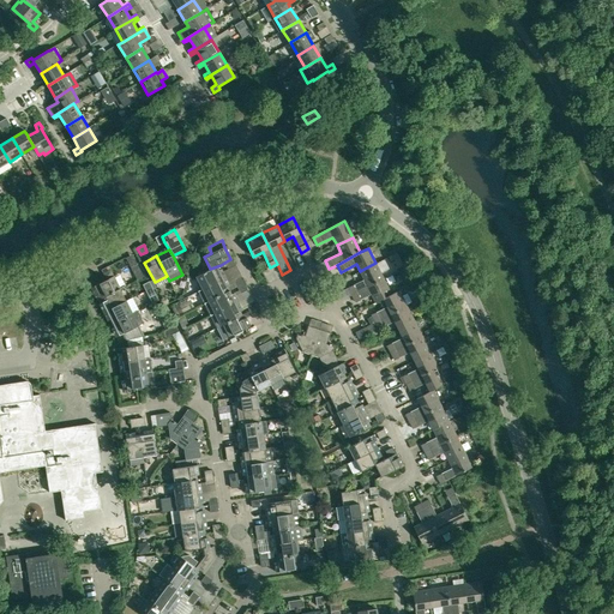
[(351,295),(384,280),(375,263),(360,271),(365,280),(348,288),(351,295)]
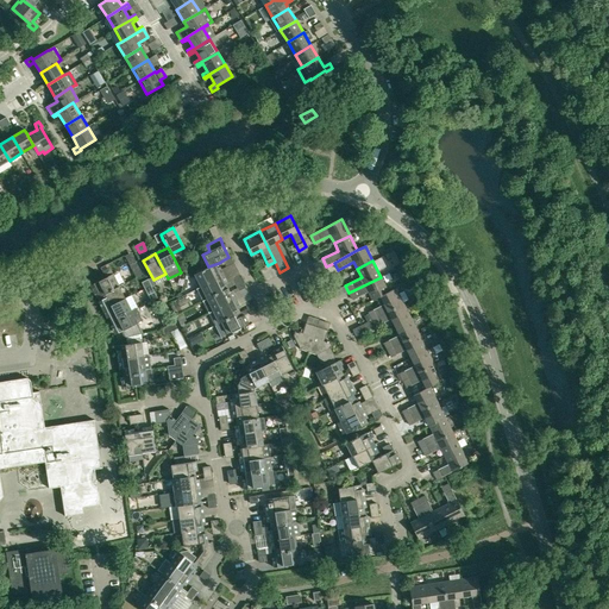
[(136,262),(130,265),(133,272),(139,269),(136,262)]
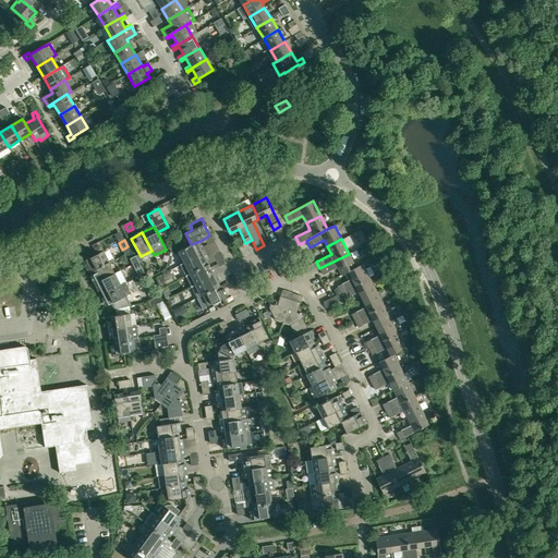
[(201,241),(191,244),(179,251),(184,263),(203,253),(206,252),(201,241)]
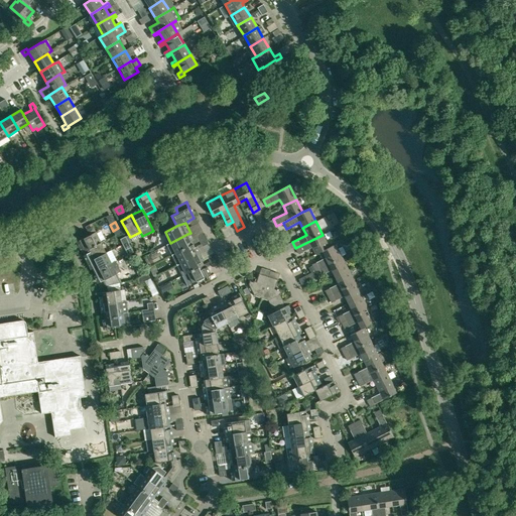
[(84,251),(101,243),(95,233),(77,242),(80,249),(82,248),(84,251)]
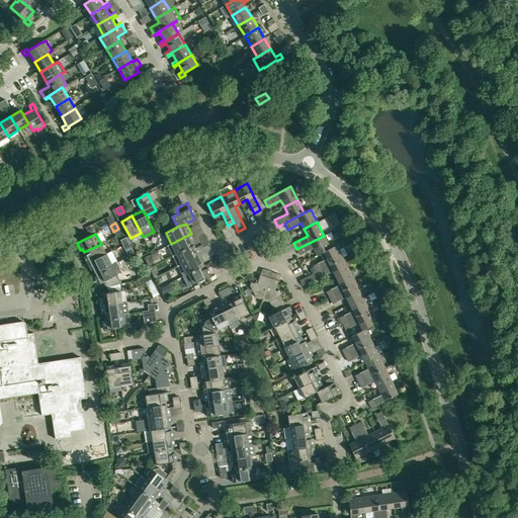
[(197,237),(199,242),(205,240),(202,234),(197,237)]
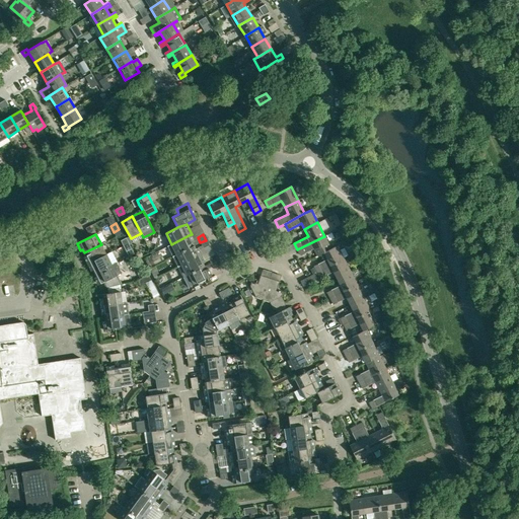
[(194,245),(189,235),(171,244),(176,254),(194,245)]
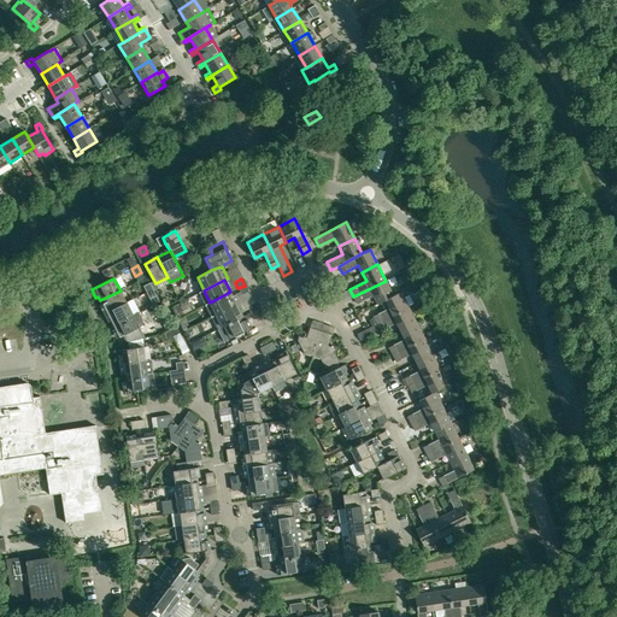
[(385,300),(393,297),(386,281),(353,297),(357,304),(374,297),(377,304),(385,300)]
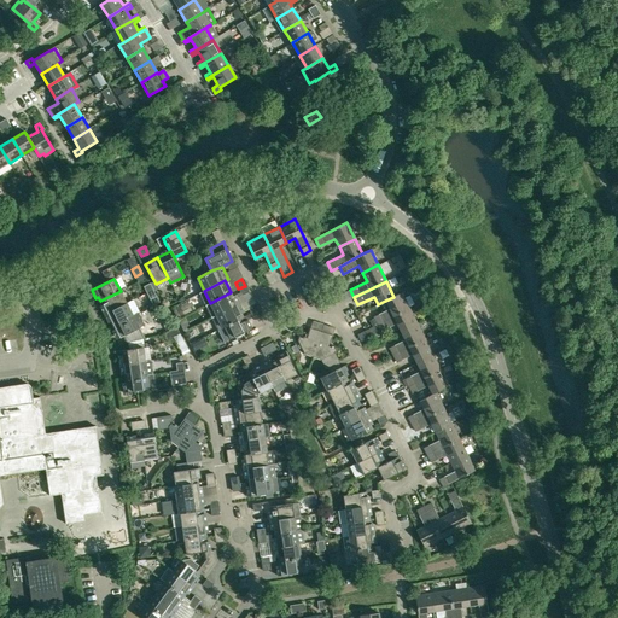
[(147,293),(153,290),(150,284),(144,286),(147,293)]
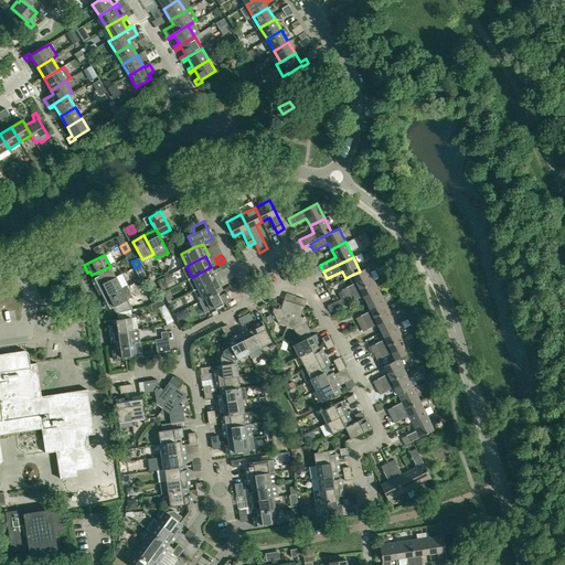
[(97,287),(116,277),(110,266),(92,275),(97,287)]
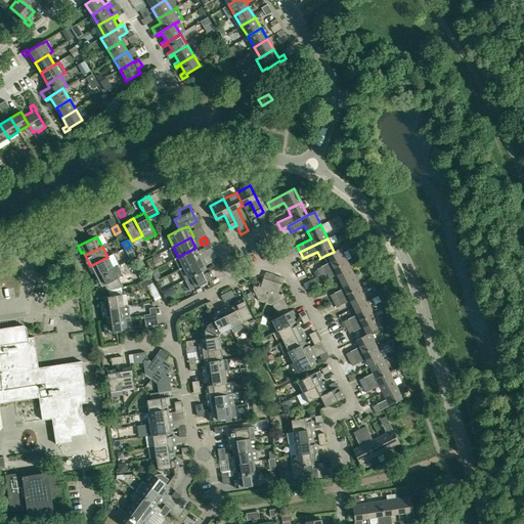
[(195,248),(178,257),(184,267),(201,258),(195,248)]
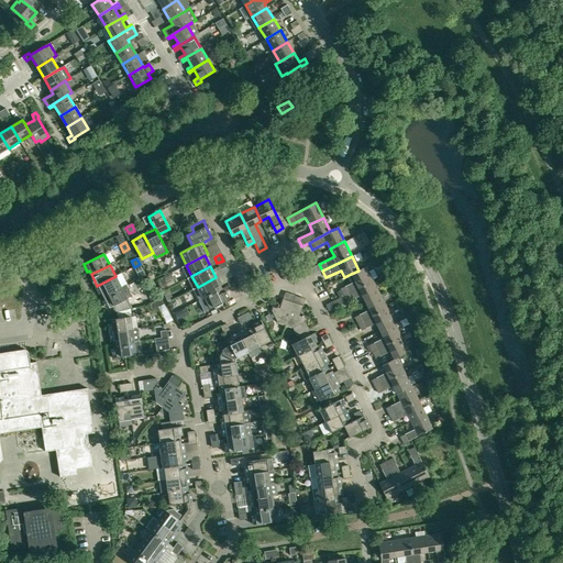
[(359,271),(351,274),(355,282),(341,288),(344,296),(373,280),(365,266),(359,271)]
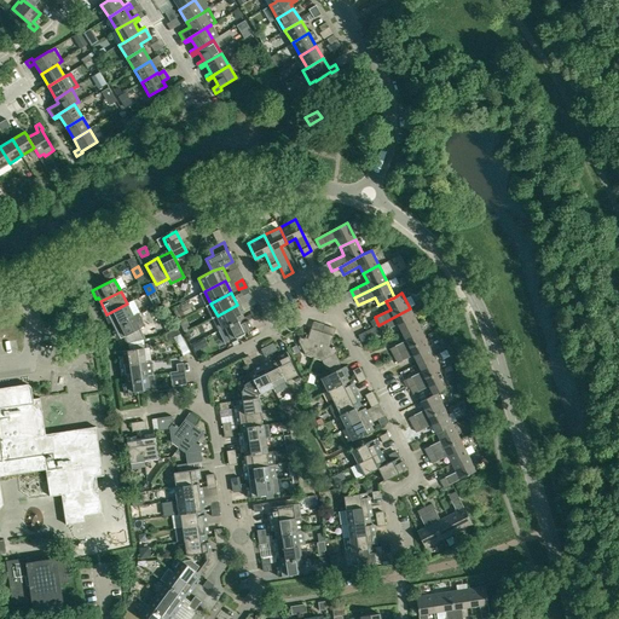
[(113,327),(133,316),(127,304),(106,314),(113,327)]
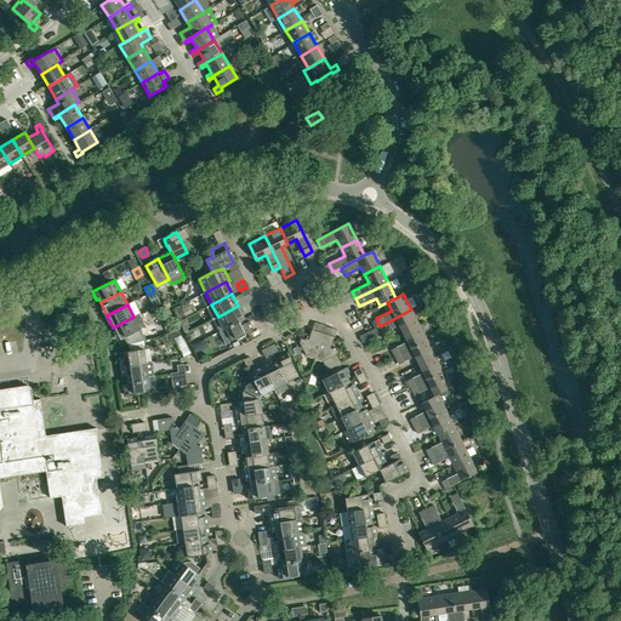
[(224,329),(245,319),(238,306),(218,317),(212,319),(218,332),(224,329)]
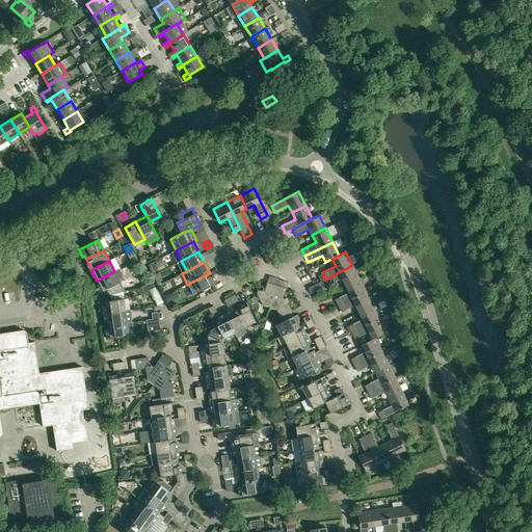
[(216,270),(221,267),(218,262),(213,264),(216,270)]
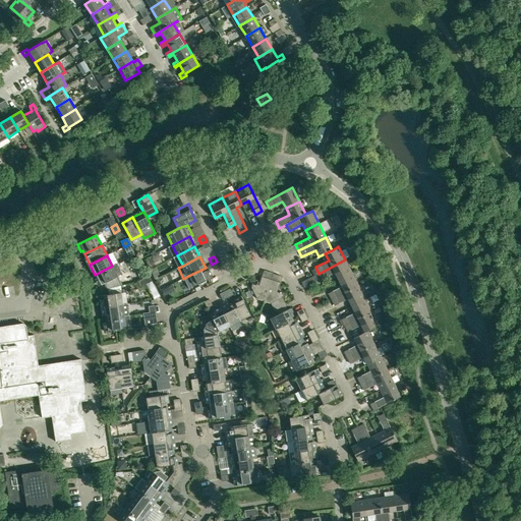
[(338,280),(351,273),(345,259),(319,274),(312,276),(315,282),(322,279),(322,280),(335,273),(338,280)]
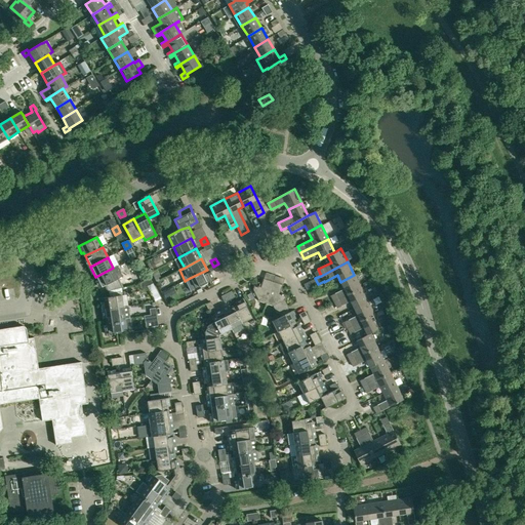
[(122,287),(118,279),(123,277),(117,266),(113,268),(95,277),(102,287),(105,286),(107,291),(108,290),(108,291),(120,288),(122,287)]
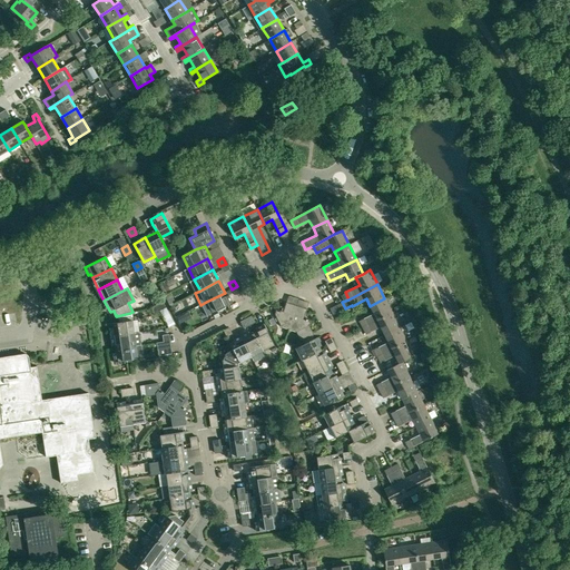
[(225,293),(206,302),(212,314),(233,303),(228,295),(226,296),(225,293)]
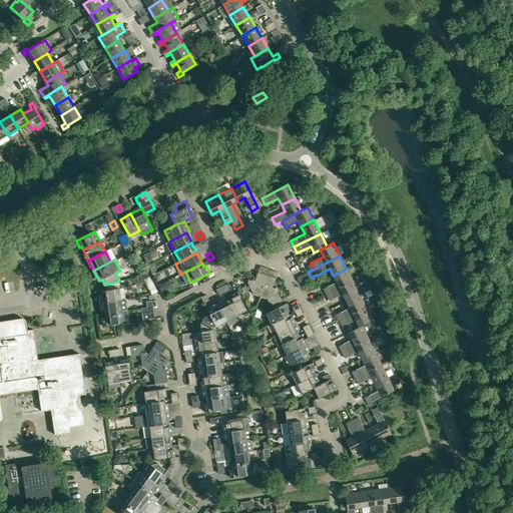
[(346,269),(333,276),(337,283),(324,289),(327,295),(353,282),(346,269)]
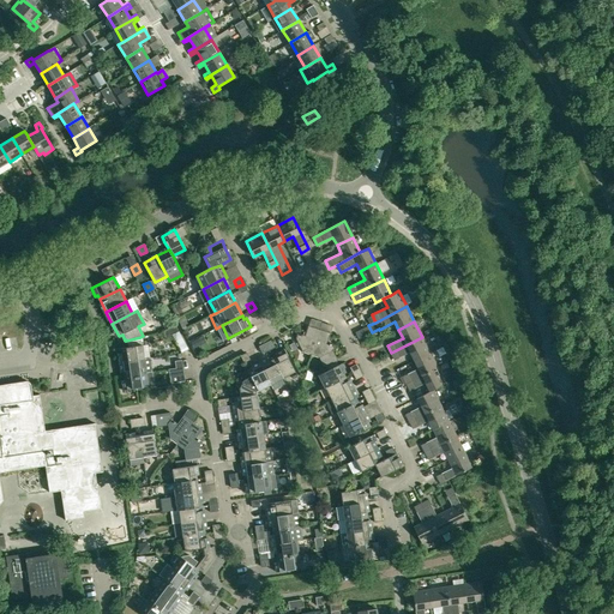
[(302,353),(311,355),(319,330),(308,325),(305,336),(298,333),(296,338),(302,353)]
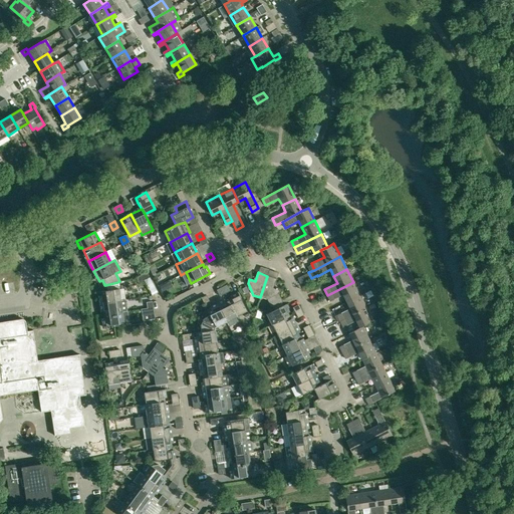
[(267,276),(260,297),(267,299),(278,294),(280,289),(274,287),(277,279),(267,276)]
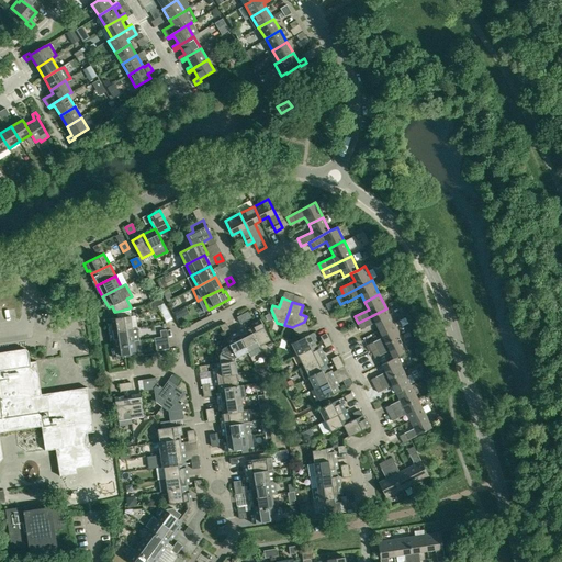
[(115,312),(116,318),(110,318),(111,332),(132,328),(128,308),(115,312)]
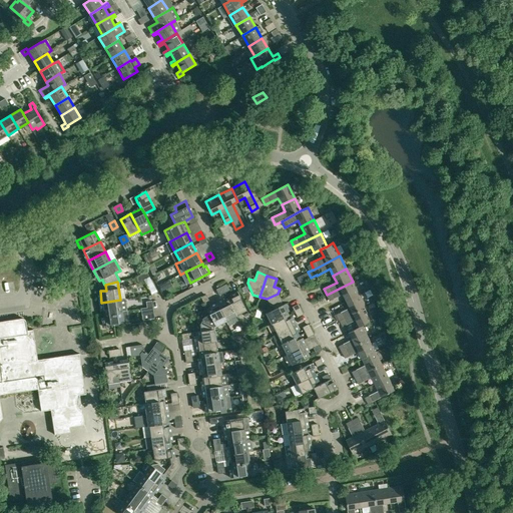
[(353,282),(327,295),(330,301),(343,295),(346,301),(359,295),(353,282)]
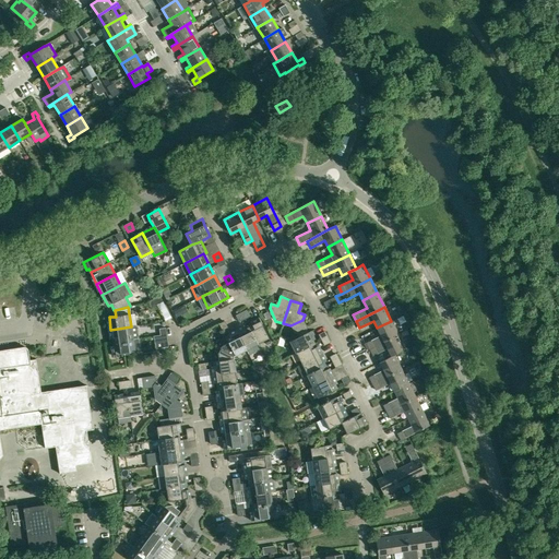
[(304,320),(292,325),(295,335),(308,329),(304,320)]
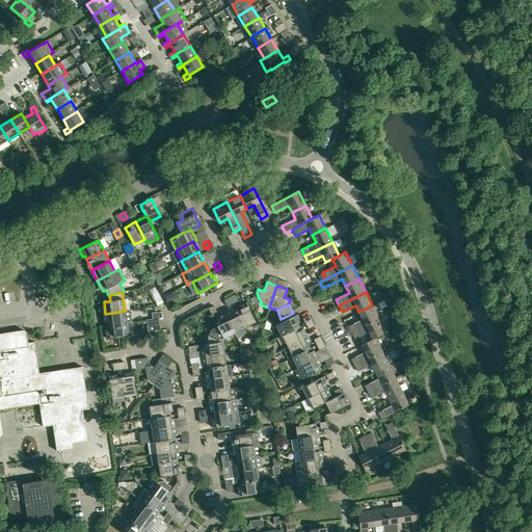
[(247,306),(236,311),(245,327),(256,322),(247,306)]
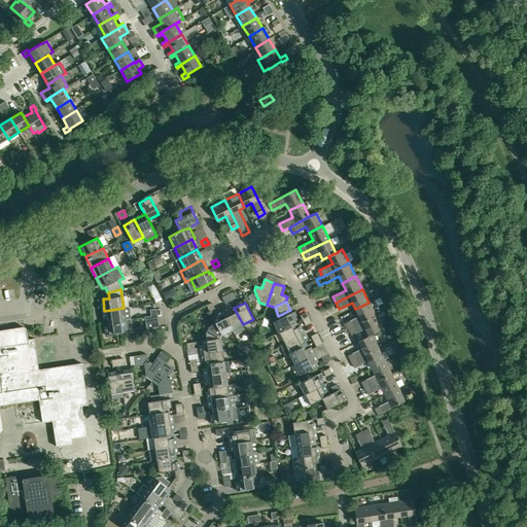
[(349,329),(376,316),(369,303),(355,309),(359,316),(346,323),(349,329)]
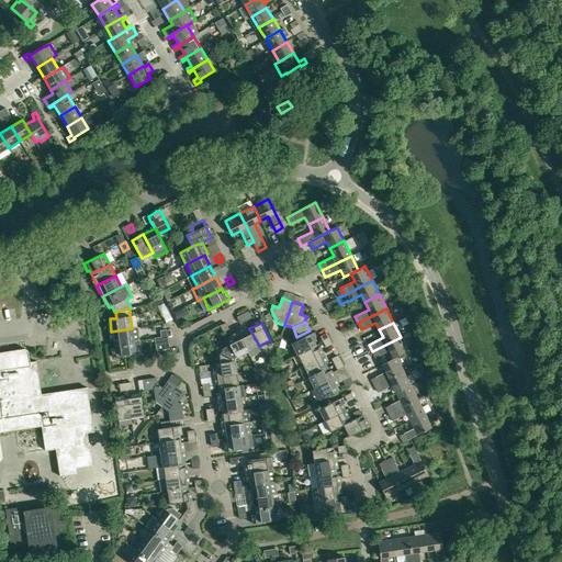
[(113,344),(139,340),(137,328),(132,328),(111,332),(113,344)]
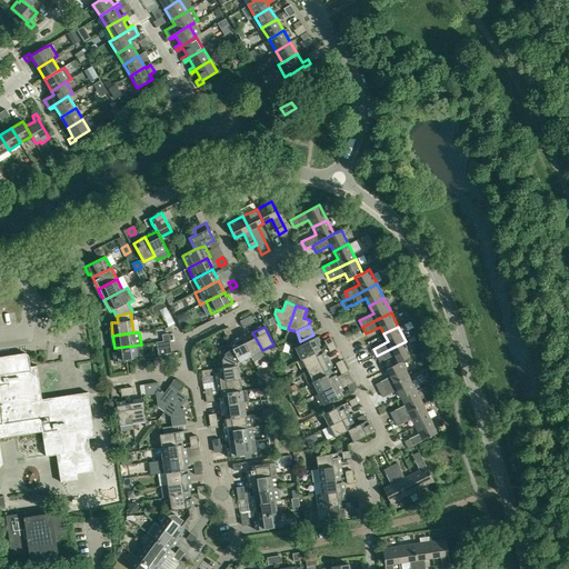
[(241,338),(249,351),(251,357),(262,350),(252,332),(241,338)]
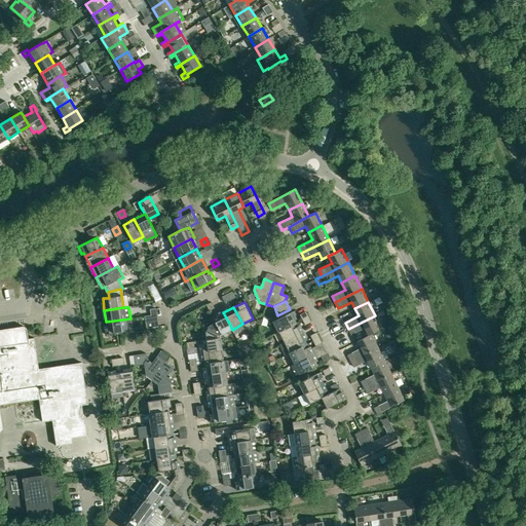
[(39,374),(34,341),(33,334),(43,332),(40,315),(25,317),(24,310),(0,313),(0,433),(2,429),(0,412),(0,403),(2,403),(3,405),(39,399),(42,421),(58,419),(59,423),(52,424),(57,446),(72,444),(71,439),(87,436),(84,415),(78,415),(77,406),(87,405),(81,363),(44,368),(44,370),(45,373),(39,374)]
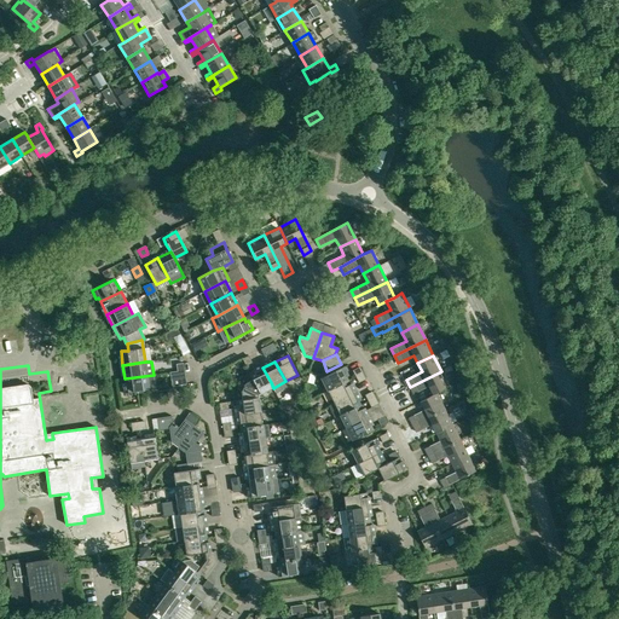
[(259,394),(273,388),(271,382),(262,368),(250,374),(253,380),(246,383),(244,388),(259,394)]
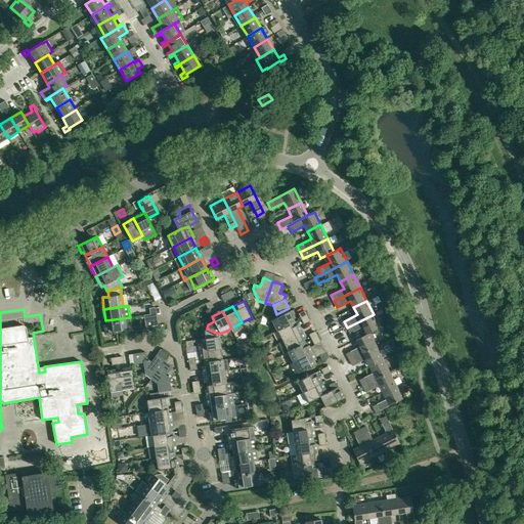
[(277,331),(294,322),(289,311),(271,320),(277,331)]
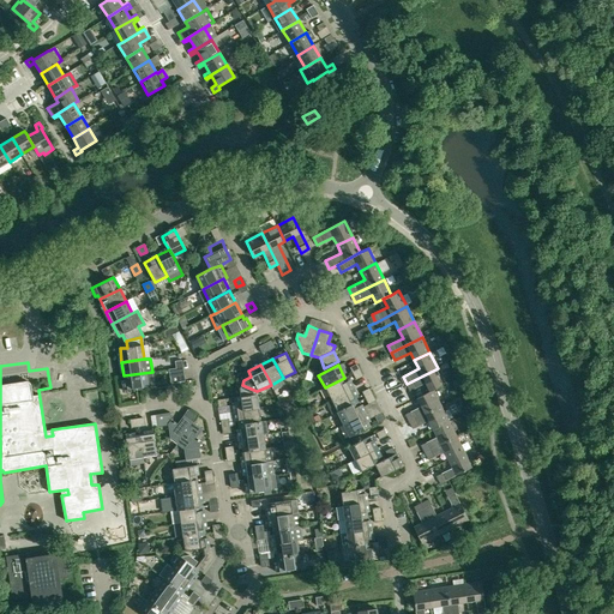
[(182,367),(175,368),(169,369),(172,384),(185,381),(182,367)]
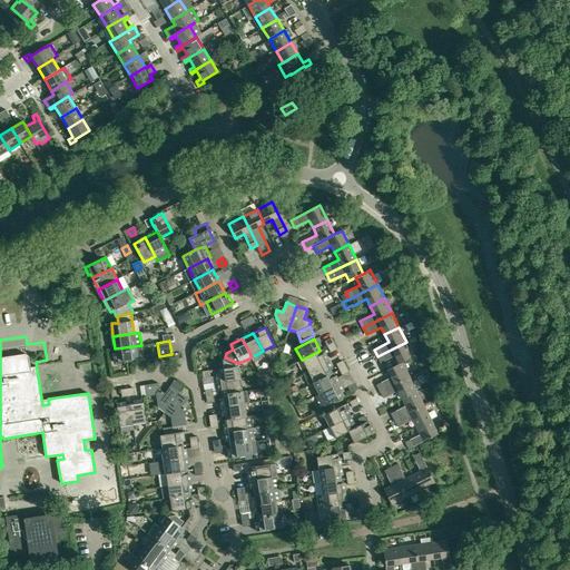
[(406,342),(377,356),(381,363),(395,355),(399,363),(402,362),(414,356),(406,342)]
